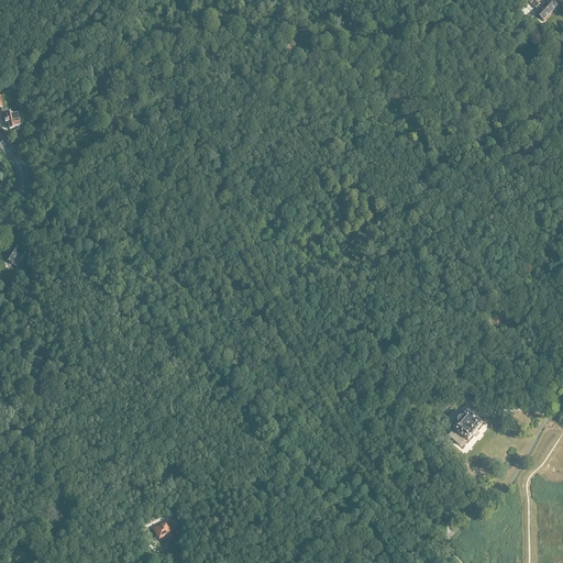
[(551,0),(549,0),(543,6),(551,13),(558,6),(553,1),(551,0)]
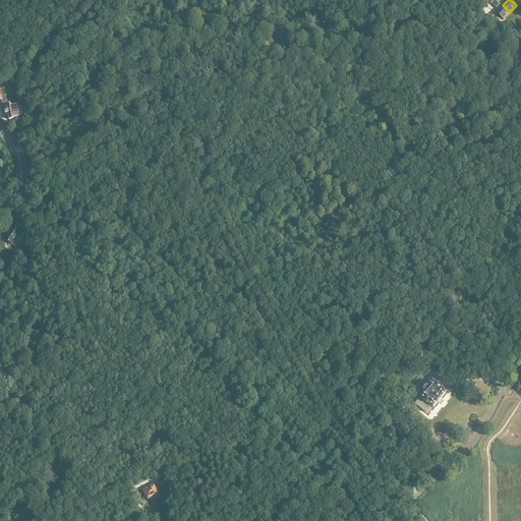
[(510,12),(503,5),(497,12),(503,18),(510,12)]
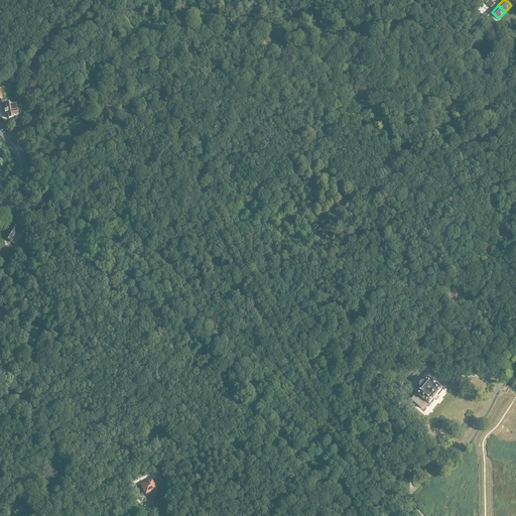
[(19,117),(18,115),(20,114),(20,110),(18,111),(17,110),(16,105),(11,106),(11,105),(2,107),(3,111),(4,111),(5,113),(6,113),(6,114),(7,114),(9,119),(19,117)]
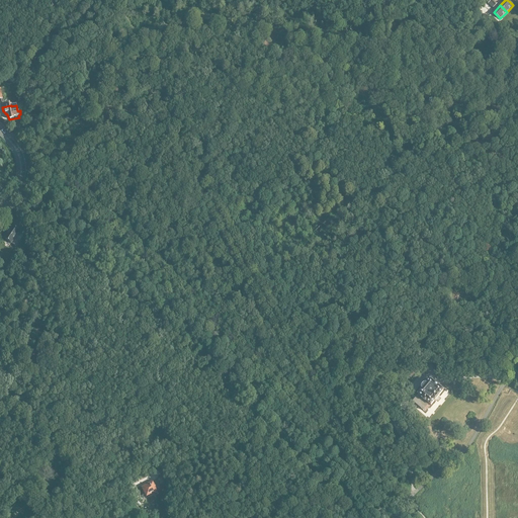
[(19,242),(14,238),(19,231),(12,226),(4,239),(15,247),(19,242)]
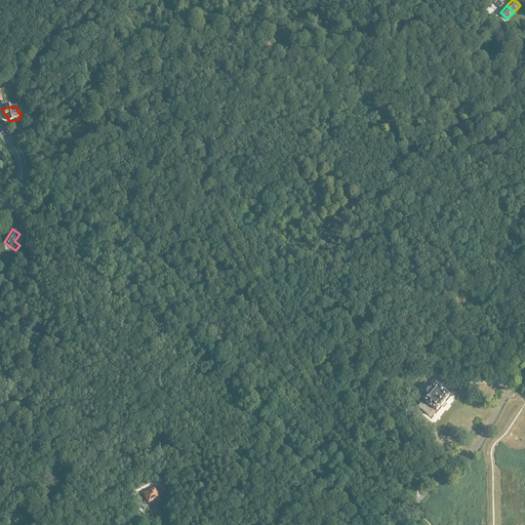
[(427,413),(429,415),(435,409),(436,411),(441,406),(445,401),(449,396),(437,385),(433,390),(432,389),(430,390),(428,392),(427,395),(428,395),(423,400),(423,401),(418,407),(426,413),(427,413)]
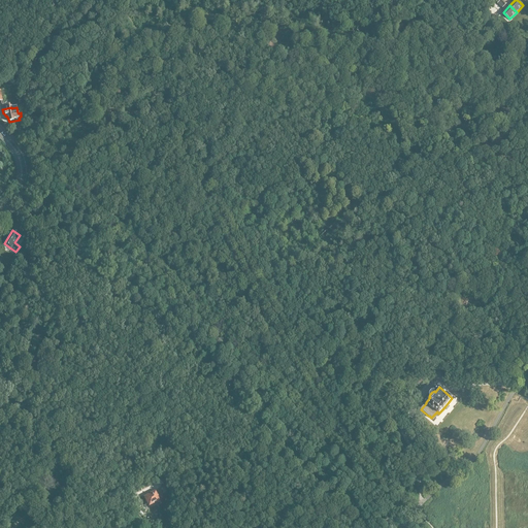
[(168,486),(167,485),(161,489),(164,494),(175,488),(172,482),(171,483),(170,481),(167,483),(168,486)]
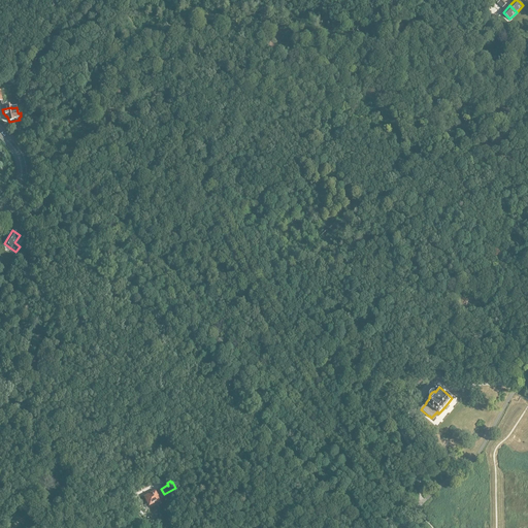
[(144,497),(147,504),(159,498),(155,491),(144,497)]
